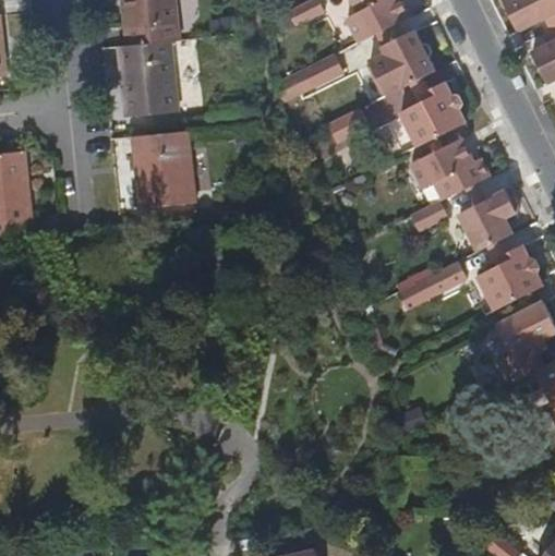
[(169,40),(176,40),(171,0),(118,0),(119,3),(128,2),(131,44),(169,40)]
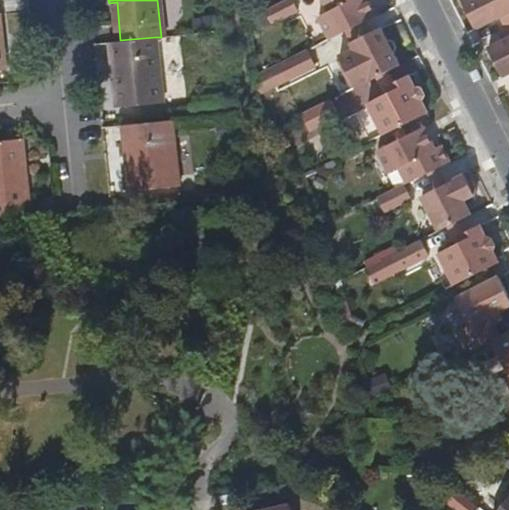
[(288,0),(267,11),(273,25),(302,10),(296,0),(288,0)]
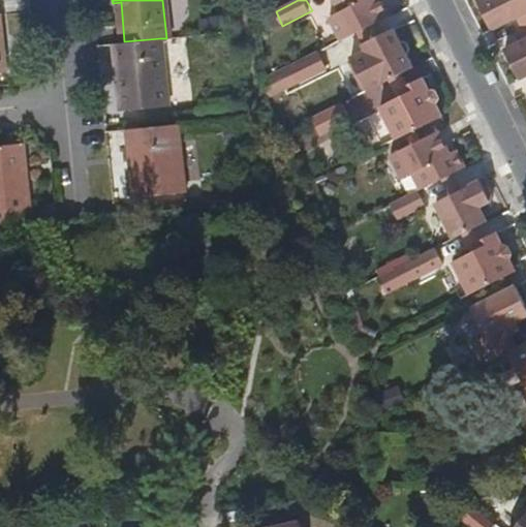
[(333,0),(339,11),(329,17),(340,41),(358,33),(372,26),(389,17),(379,0),(333,0)]
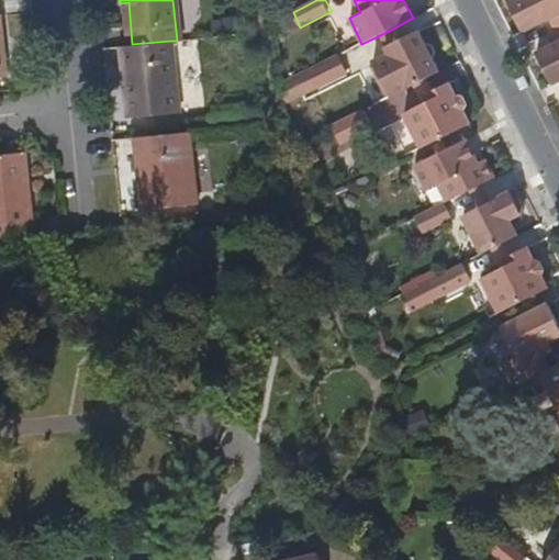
[(506,0),(522,29),(549,15),(557,11),(558,10),(558,0),(506,0)]
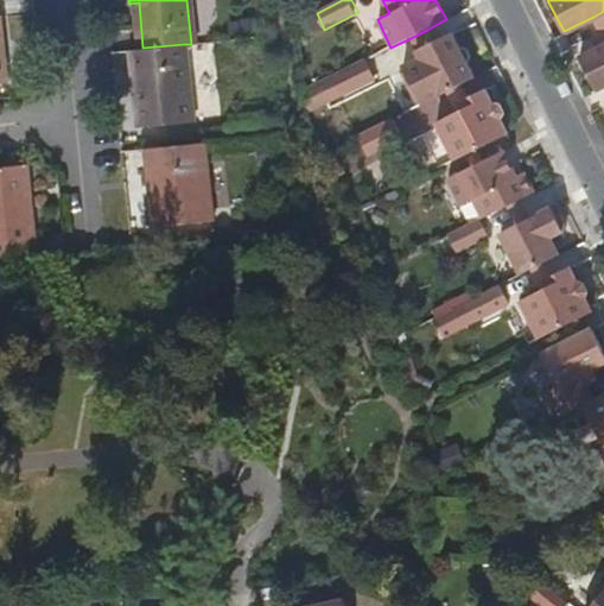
[(129,4),(133,49),(142,48),(139,2),(129,4)]
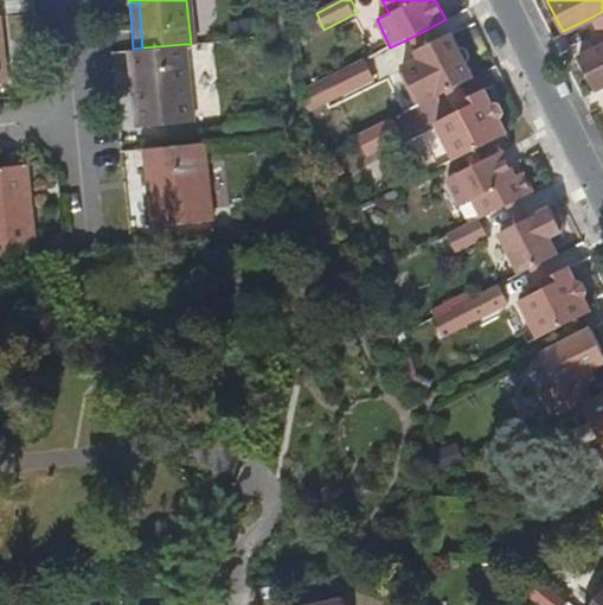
[(573,56),(591,90),(602,83),(602,11),(601,12),(602,16),(602,26),(598,29),(602,38),(602,42),(596,45),(573,56)]
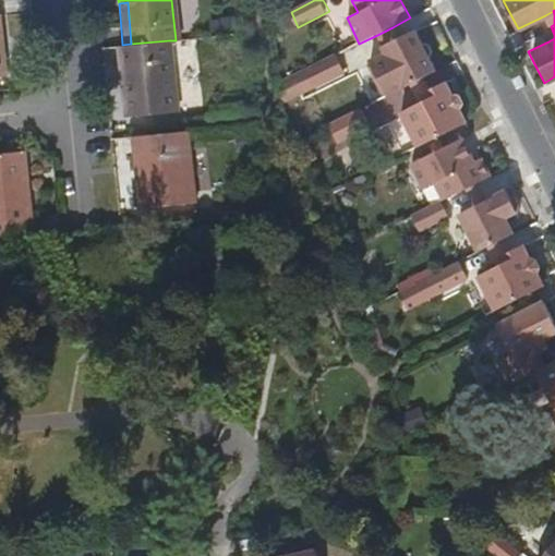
[(554,14),(553,11),(545,15),(551,26),(554,24),(554,14)]
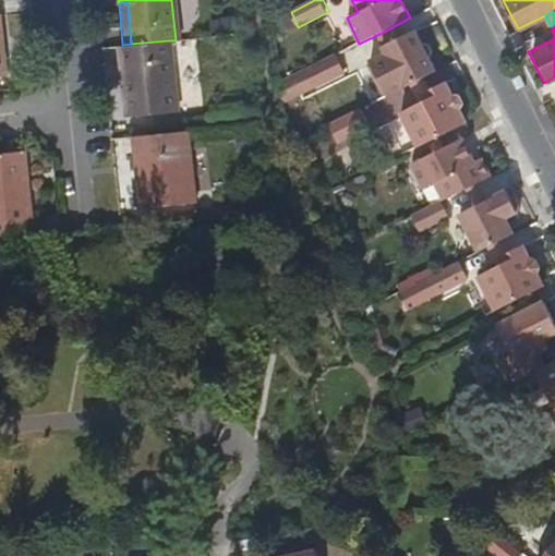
[(543,31),(549,41),(554,38),(554,35),(551,26),(543,31)]
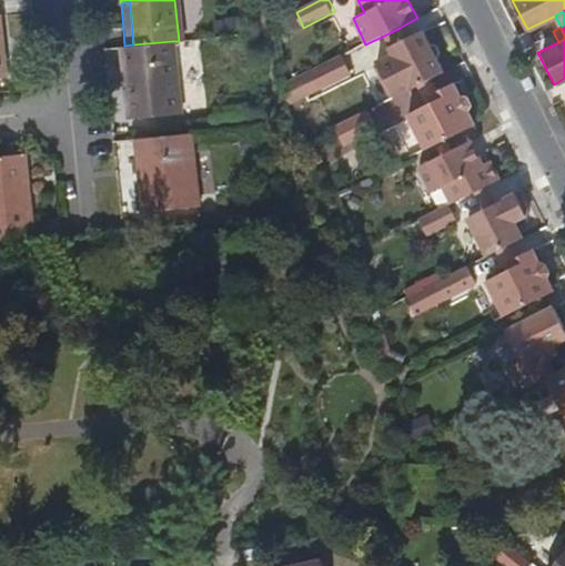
[(405,38),(400,28),(384,36),(393,53),(402,49),(397,42),(405,38)]
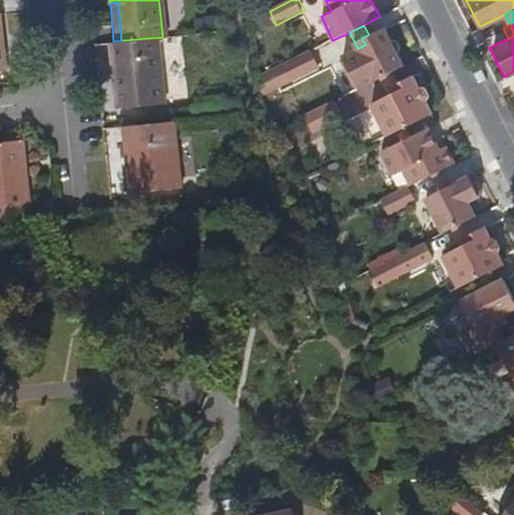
[(392,71),(403,66),(396,53),(398,48),(395,41),(389,38),(382,26),(369,34),(362,38),(366,44),(357,48),(340,57),(356,89),(379,78),(392,71)]
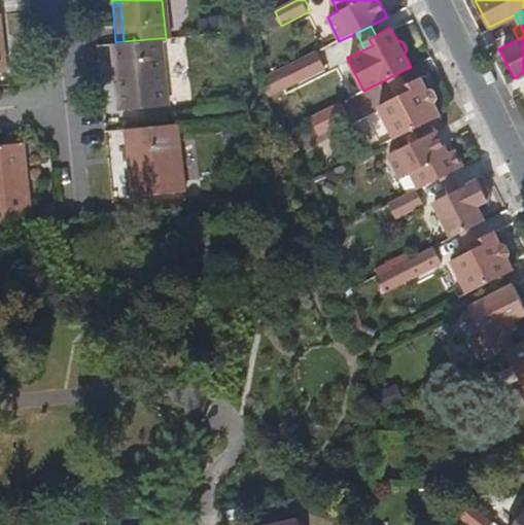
[(116,67),(110,67),(115,111),(167,106),(160,38),(124,41),(115,42),(114,42),(116,67)]
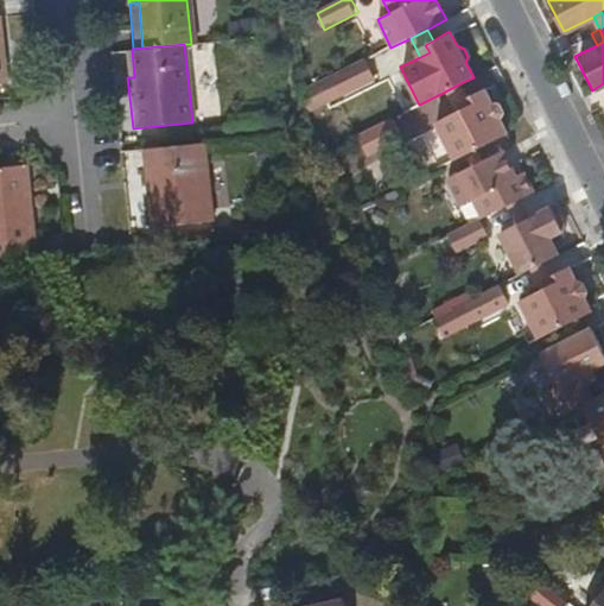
[(132,49),(124,50),(127,77),(134,77),(132,49)]
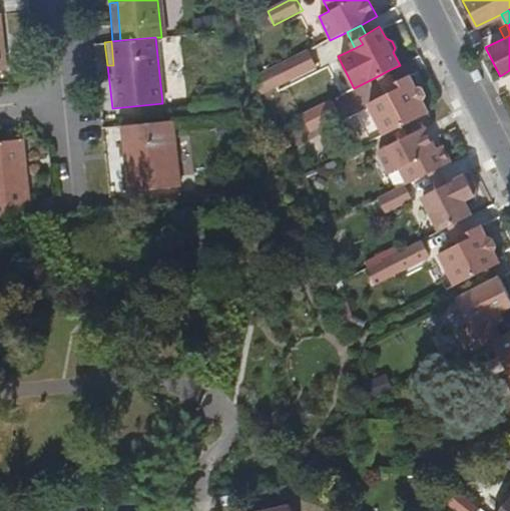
[(311,50),(281,65),(287,78),(317,63),(311,50)]
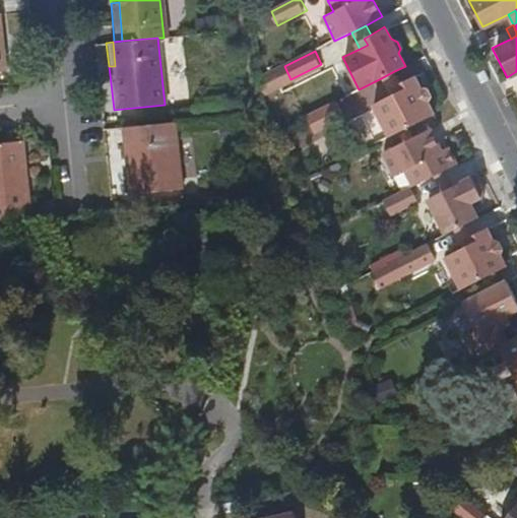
[(401,84),(394,71),(381,78),(392,99),(399,95),(395,88),(401,84)]
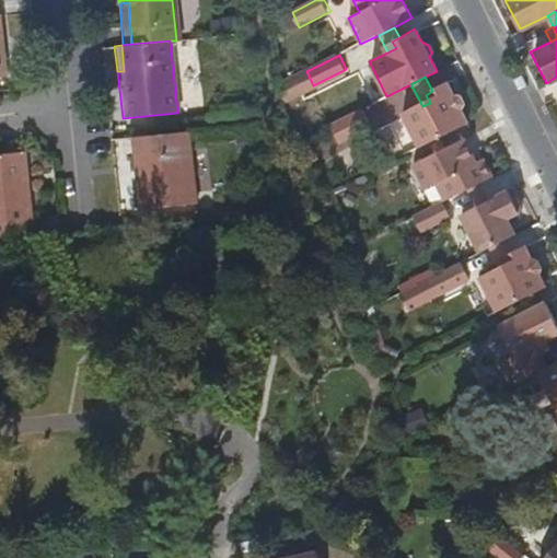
[(403,116),(418,147),(467,121),(464,113),(466,106),(462,97),(456,96),(449,82),(432,91),(426,95),(430,103),(422,106),(403,116)]
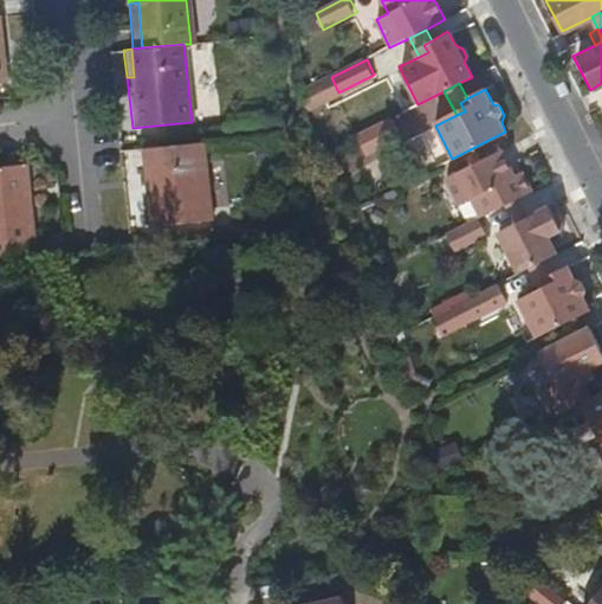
[(228,115),(231,132),(271,127),(280,117),(278,109),(228,115)]
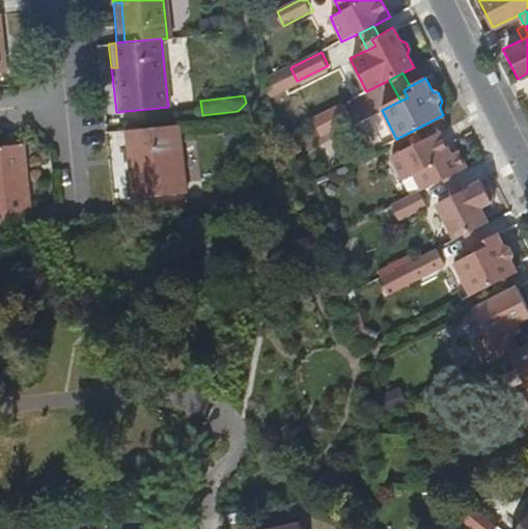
[(343,103),(312,118),(322,135),(352,119),(343,103)]
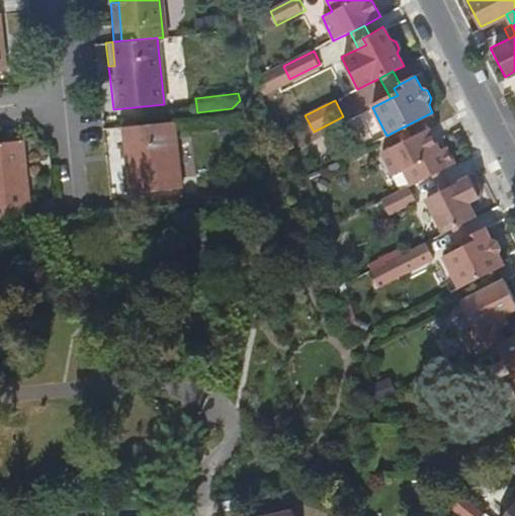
[(389,139),(434,116),(432,112),(387,136),(389,139)]
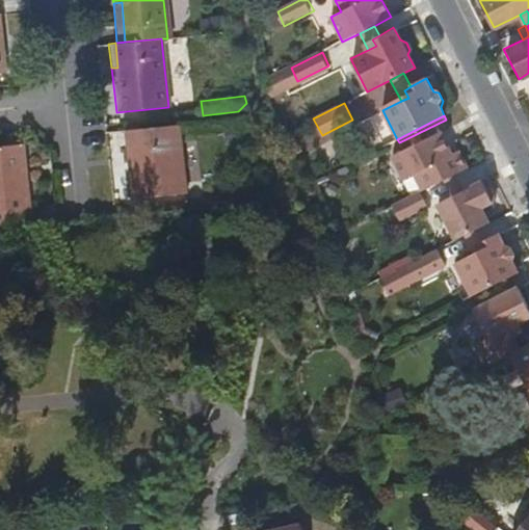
[(185,194),(178,125),(123,131),(129,199),(185,194)]
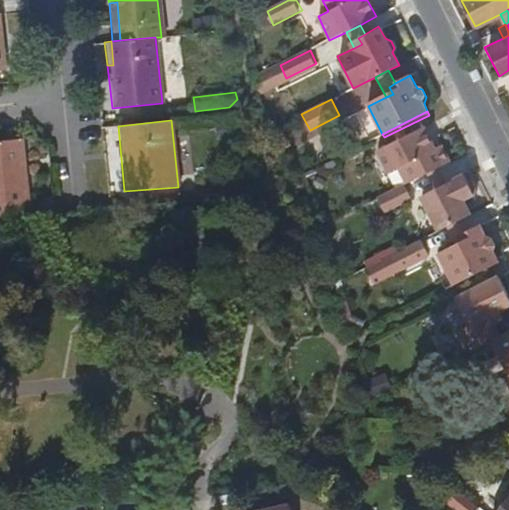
[(439,169),(448,164),(445,159),(448,156),(445,150),(442,150),(438,146),(435,148),(423,126),(375,151),(388,174),(397,169),(406,185),(426,175),(439,169)]
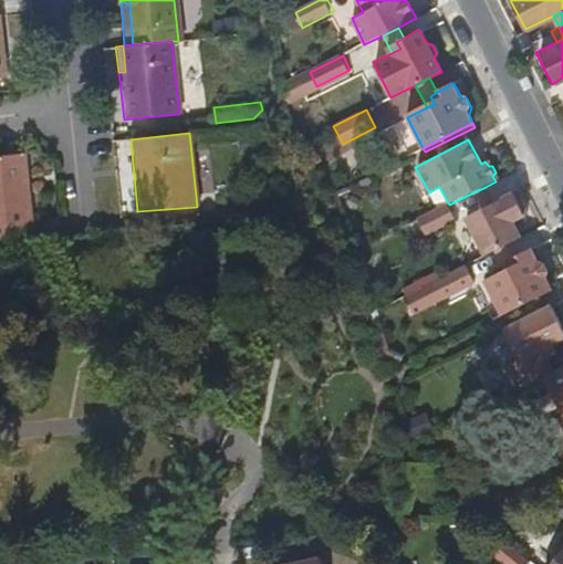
[(0,242),(31,239),(23,154),(0,156),(0,242)]
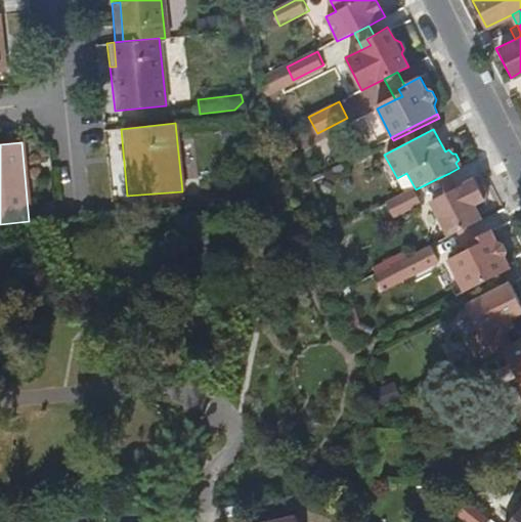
[(459,191),(449,173),(436,179),(445,199),(459,191)]
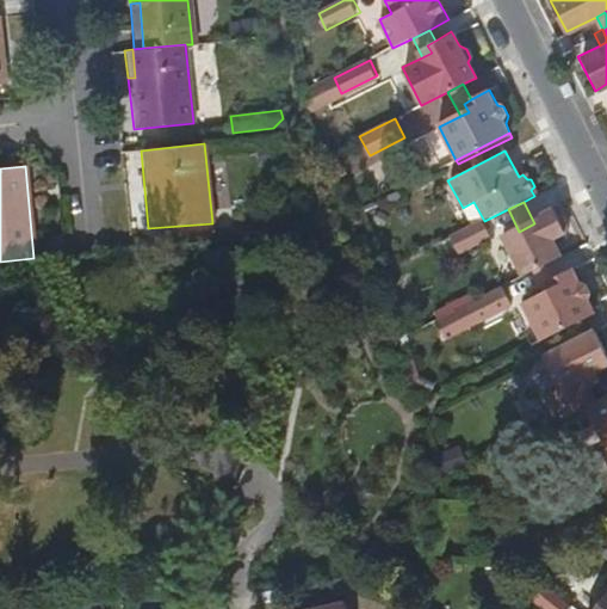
[(547,265),(562,257),(553,243),(568,234),(563,221),(559,222),(555,213),(534,223),(519,232),(502,240),(520,278),(531,274),(547,265)]
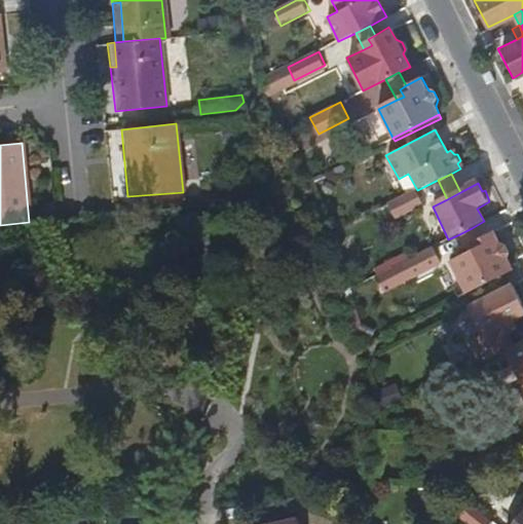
[(414,192),(387,206),(396,221),(422,208),(414,192)]
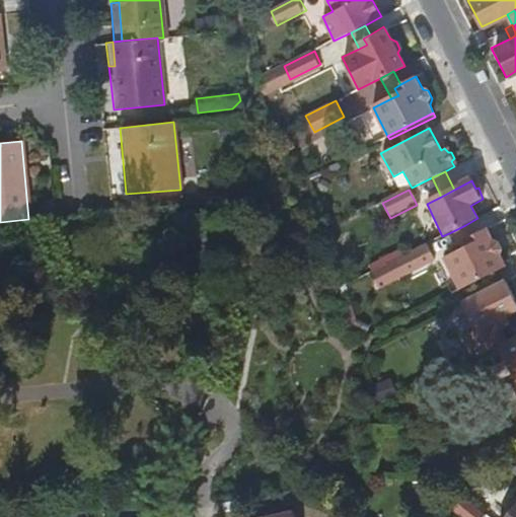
[(471,237),(465,225),(451,232),(461,251),(468,248),(465,240),(471,237)]
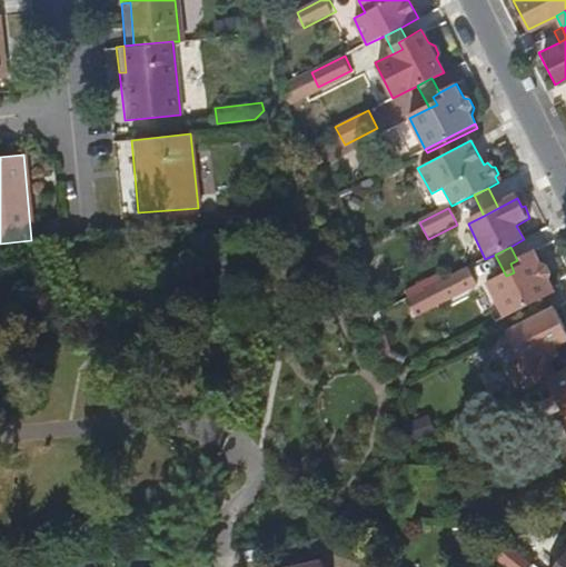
[(505,319),(555,292),(548,281),(550,272),(547,268),(543,267),(534,250),(517,260),(510,264),(514,272),(506,276),(487,286),(505,319)]
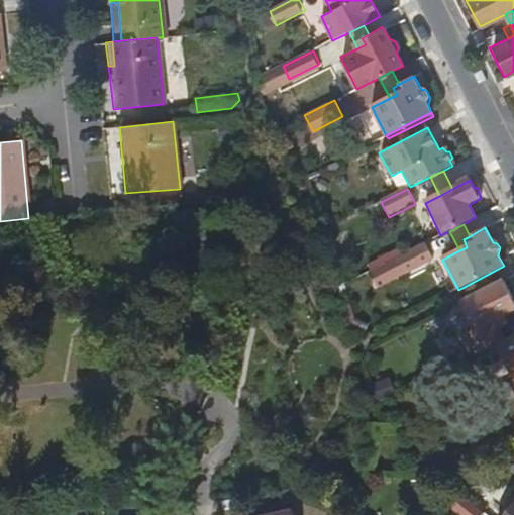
[(424,244),(395,259),(405,279),(434,264),(424,244)]
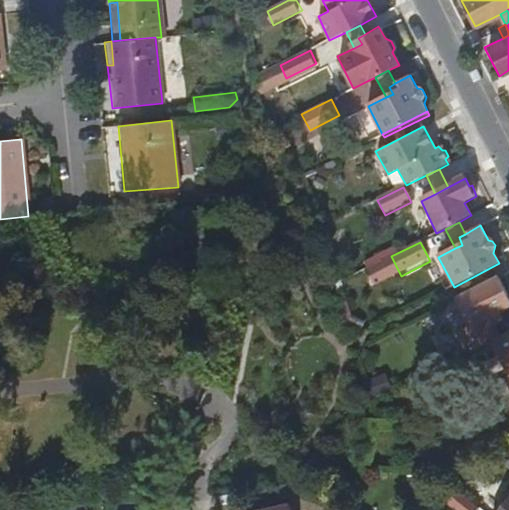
[(508,288),(503,276),(457,299),(470,324),(456,332),(468,354),(495,340),(489,328),(497,324),(491,314),(508,304),(508,288)]
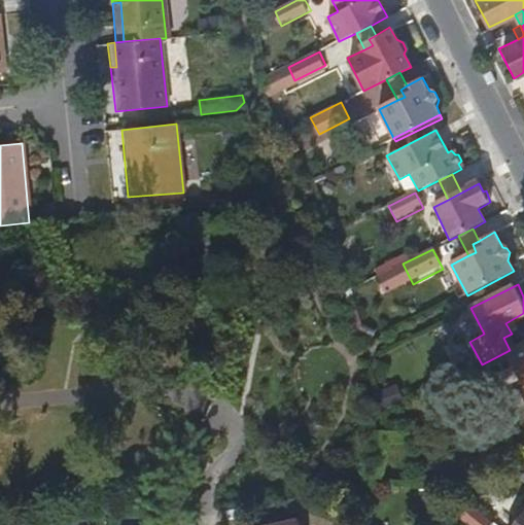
[(503,338),(510,350),(516,348),(518,346),(512,334),(503,338)]
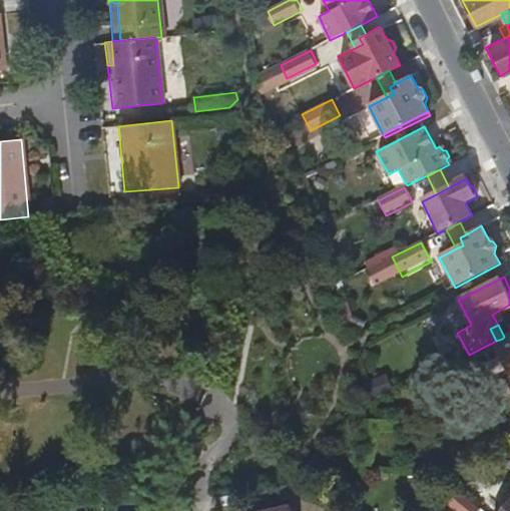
[(509,389),(505,381),(481,394),(488,408),(509,396),(509,389)]
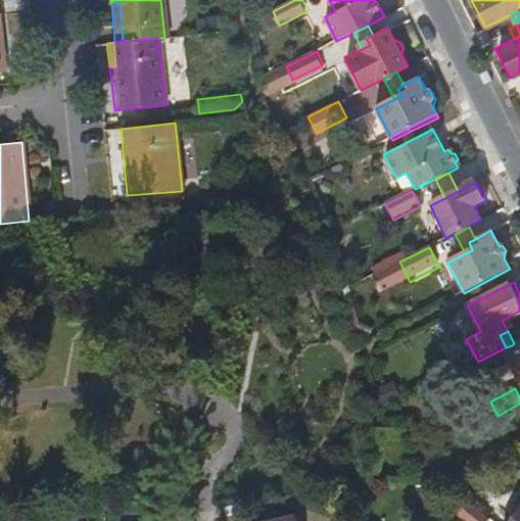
[(490,520),(492,519),(467,500),(458,511),(470,520),(490,520)]
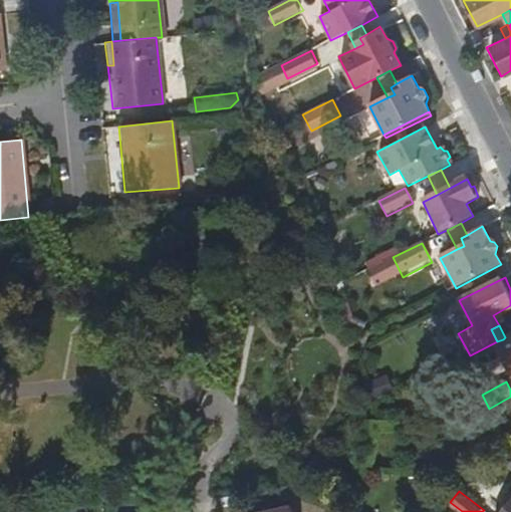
[(510,511),(510,501),(502,511),(510,511)]
